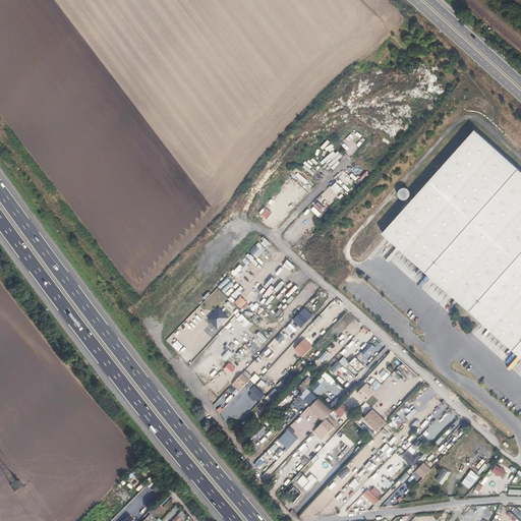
[(520,170),(476,130),(384,233),(390,239),(395,243),(399,247),(403,251),(407,254),(411,258),(415,263),(420,266),(425,271),(430,276),(435,279),(437,282),(442,286),(446,290),(451,294),(456,298),(459,301),(467,308),(470,309),(473,311),(474,314),(480,321),(485,326),(489,329),(494,333),(498,337),(503,341),(508,346),(514,350),(518,355),(520,357),(520,170)]
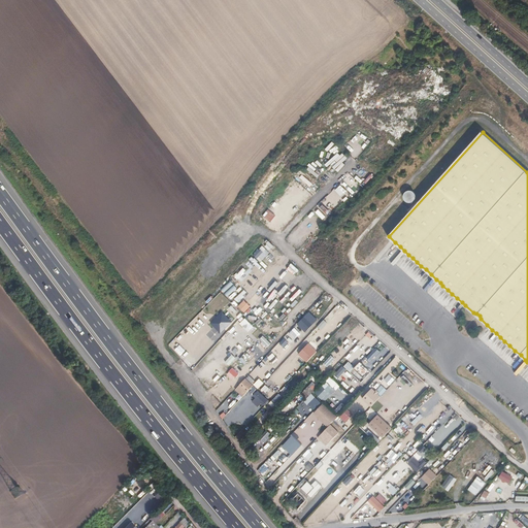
[(305,167),(312,174),(317,169),(309,162),(305,167)]
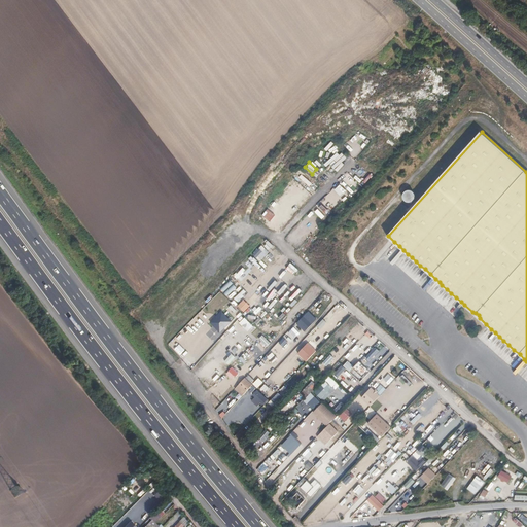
[(402,196),(407,201),(415,194),(410,188),(402,196)]
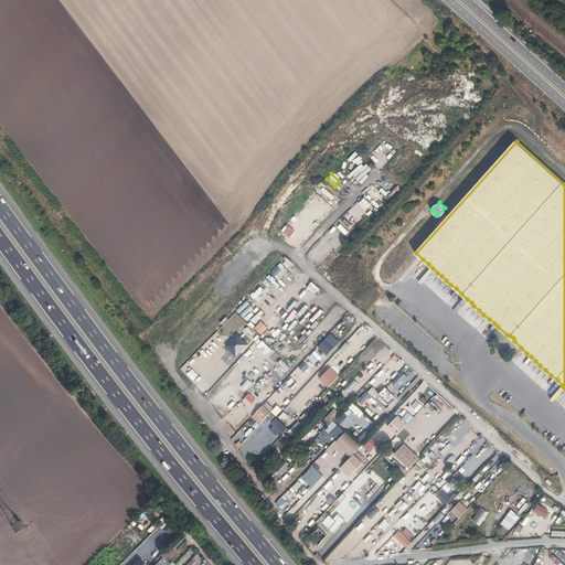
[(289,237),(295,231),(287,224),(281,231),(289,237)]
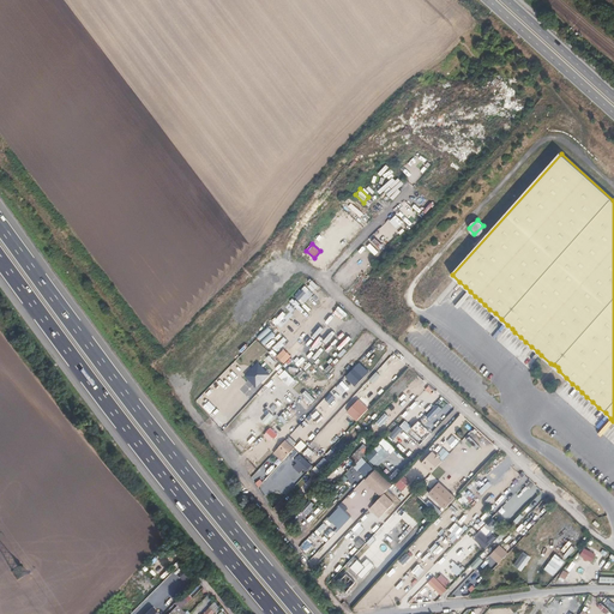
[(301,306),(313,294),(305,286),(293,299),(301,306)]
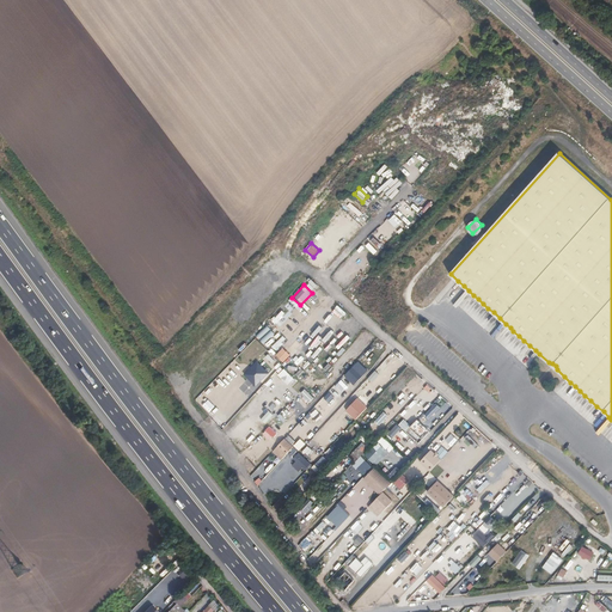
[(291,300),(287,303),(299,314),(303,311),(291,300)]
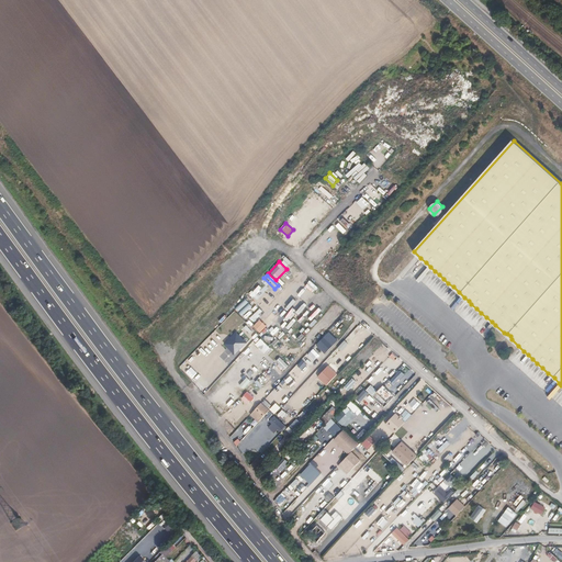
[(256,285),(248,295),(251,299),(260,289),(256,285)]
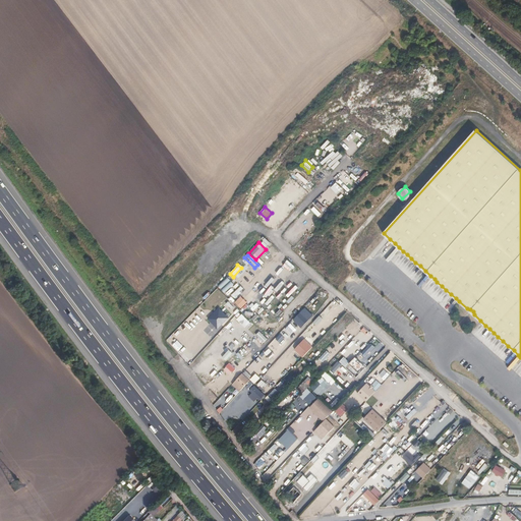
[(215,280),(217,281),(228,269),(226,268),(215,280)]
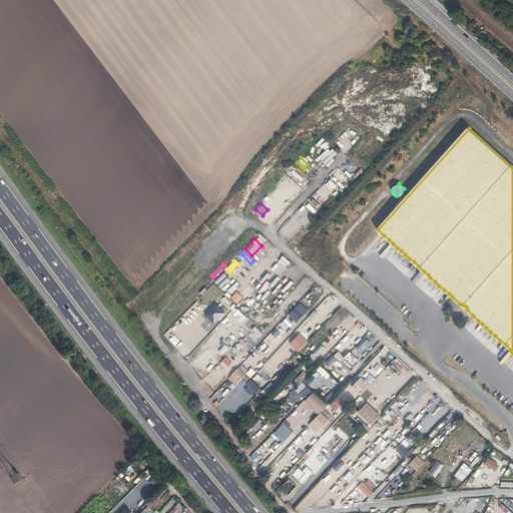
[(221,288),(230,280),(224,273),(215,281),(218,285),(221,288)]
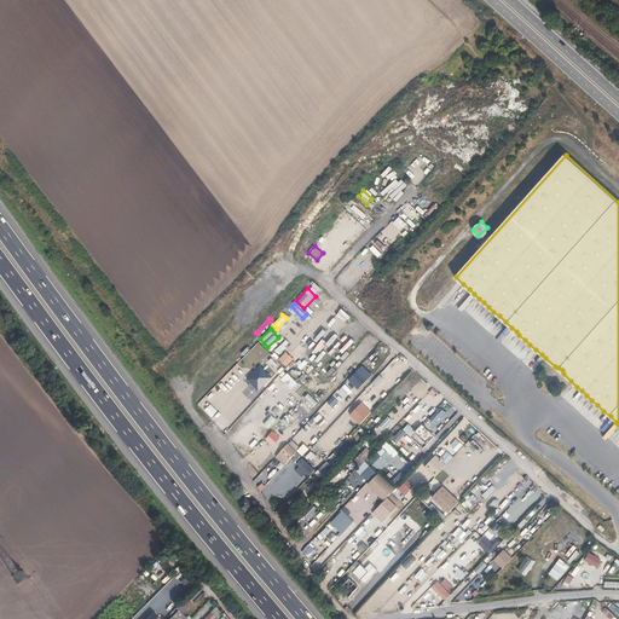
[(287,340),(275,351),(278,354),(290,343),(287,340)]
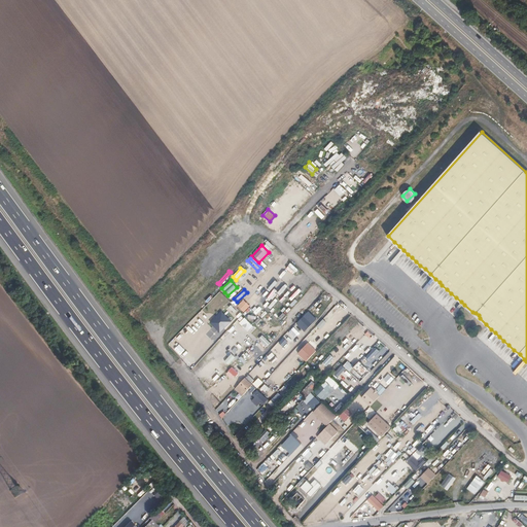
[(238,306),(243,312),(250,306),(244,300),(238,306)]
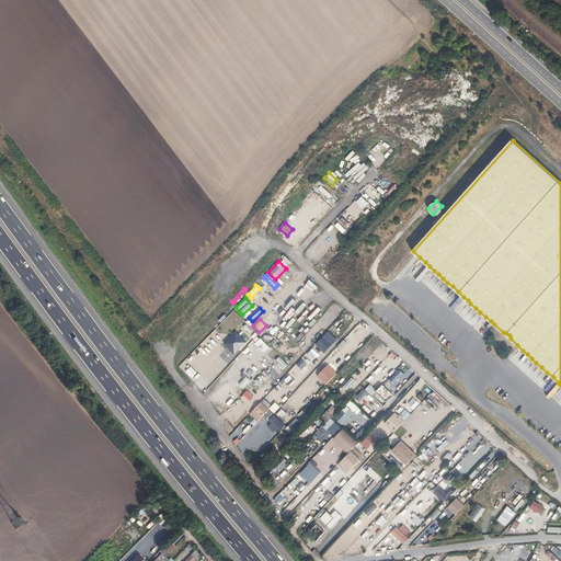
[(205,323),(196,333),(199,336),(209,327),(205,323)]
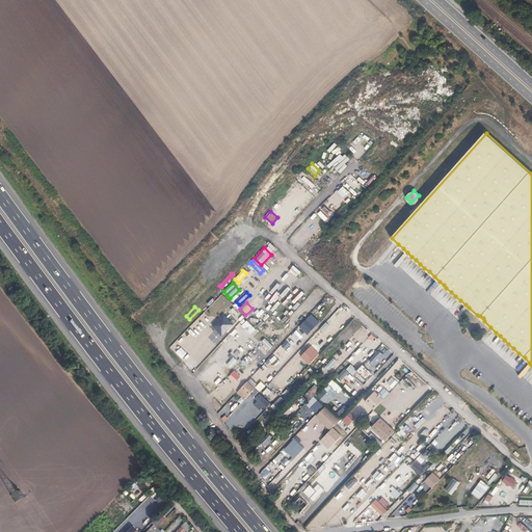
[(254,312),(259,317),(264,312),(259,307),(254,312)]
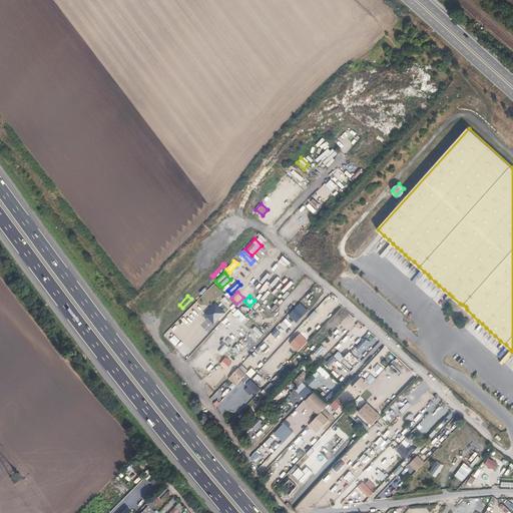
[(227,311),(232,306),(224,297),(219,302),(227,311)]
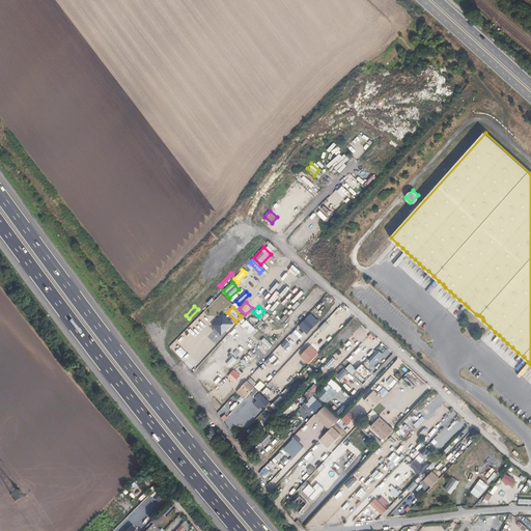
[(232,324),(223,313),(212,324),(222,335),(232,324)]
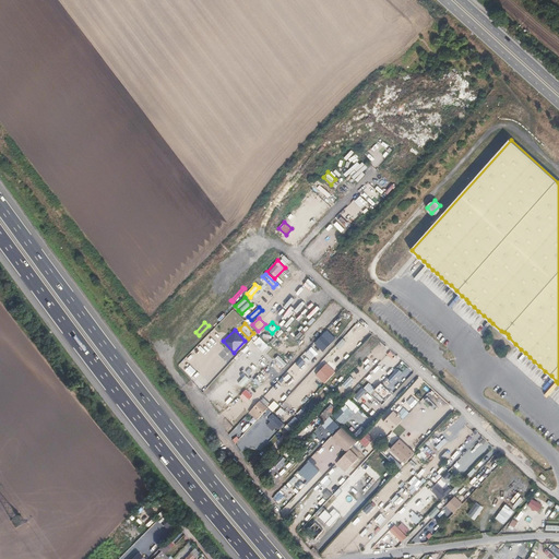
[(336,339),(326,331),(313,344),(324,353),(336,339)]
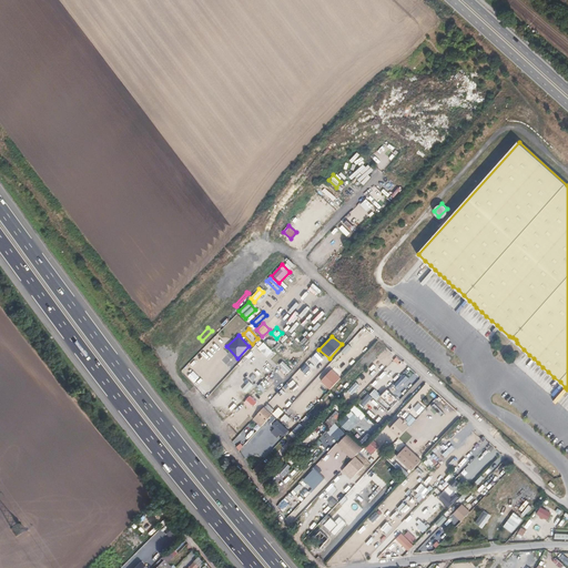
[(301,347),(294,340),(290,344),(296,352),(301,347)]
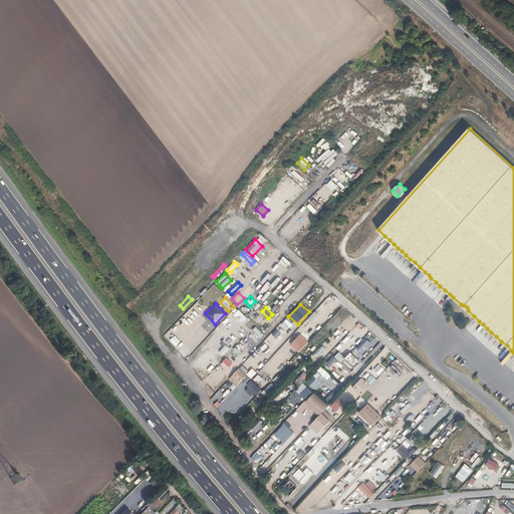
[(248,318),(238,309),(232,315),(241,324),(248,318)]
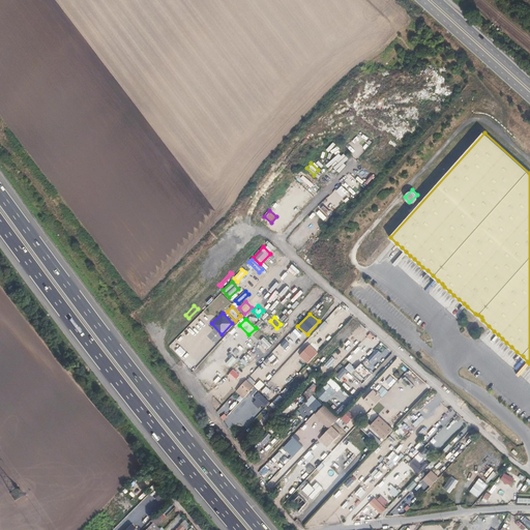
[(249,340),(245,345),(249,348),(256,340),(249,334),(246,336),(249,340)]
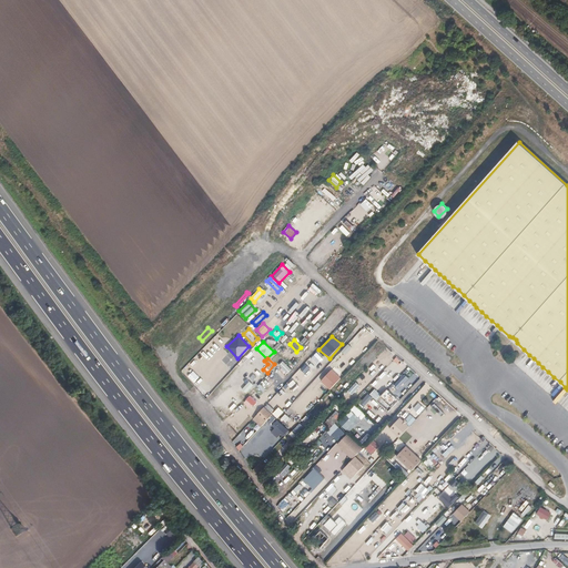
[(196,359),(189,367),(195,373),(202,365),(196,359)]
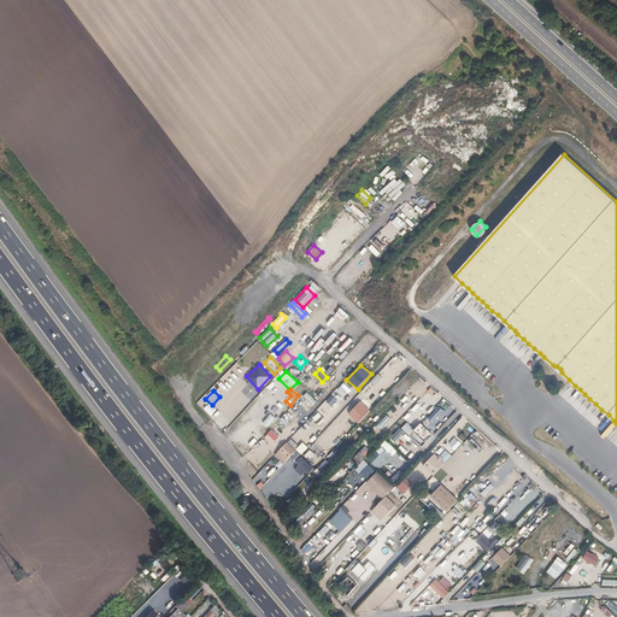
[(331,395),(327,401),(331,406),(338,400),(331,395)]
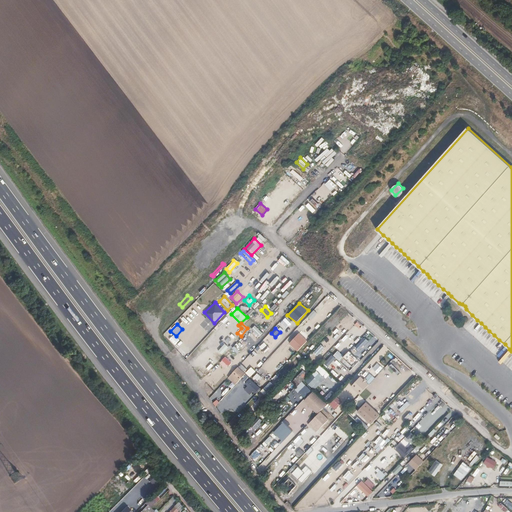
[(309,343),(297,332),(287,343),(298,352),(309,343)]
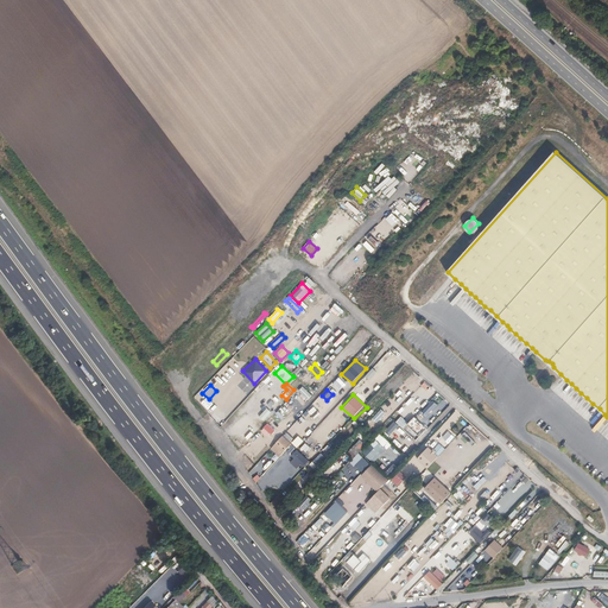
[(317,409),(327,401),(322,396),(312,403),(317,409)]
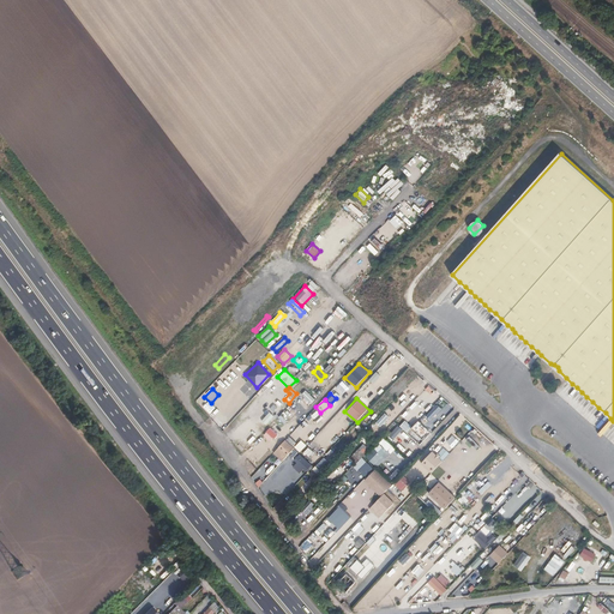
[(324,419),(317,410),(309,416),(318,423),(324,419)]
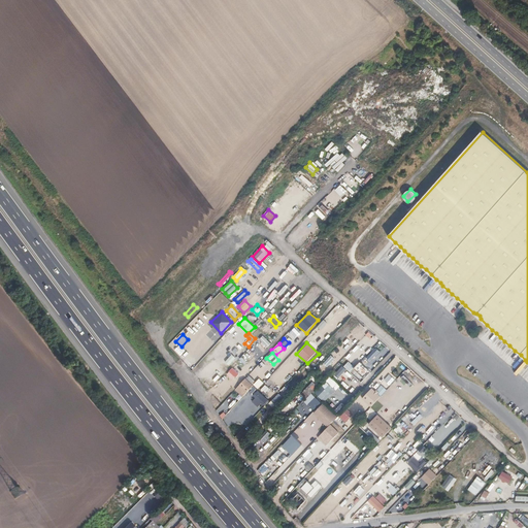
[(324,363),(328,367),(335,359),(331,355),(324,363)]
